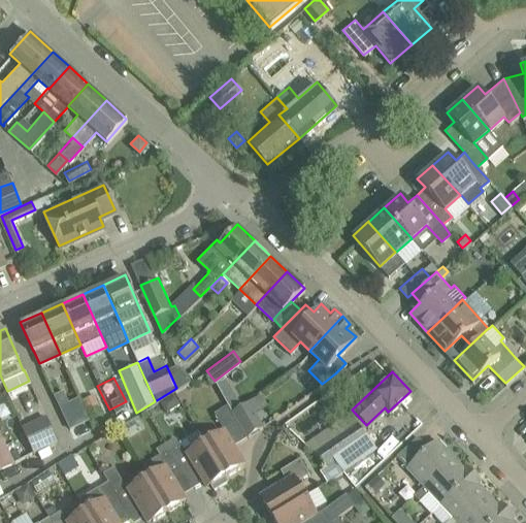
[(173,390),(160,398),(167,410),(181,401),(173,390)]
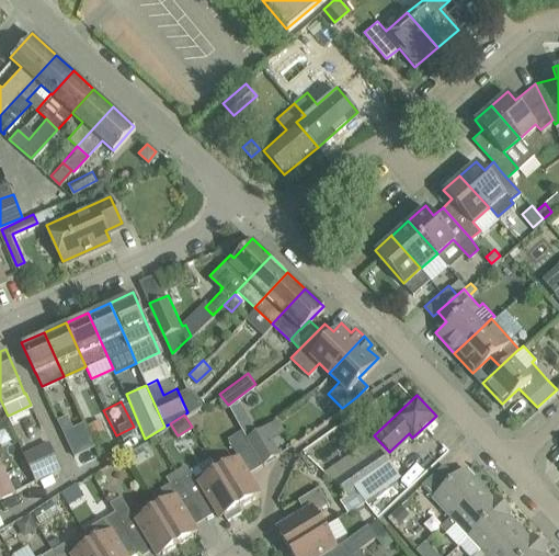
[(109,437),(100,417),(84,423),(94,443),(109,437)]
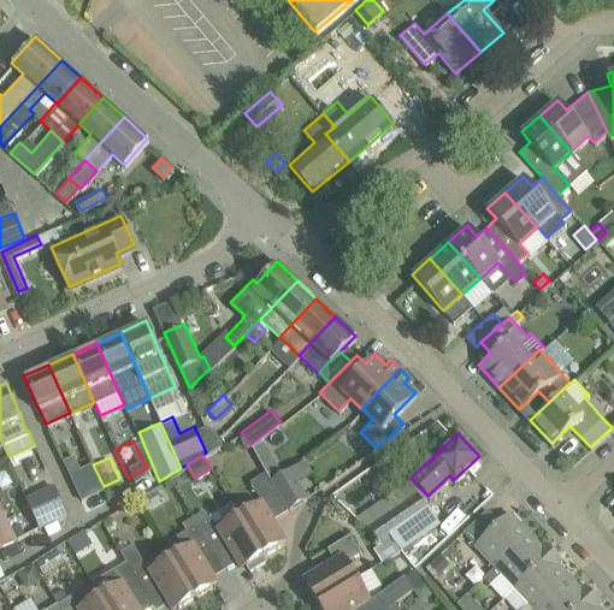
[(68,472),(81,498),(102,487),(90,461),(68,472)]
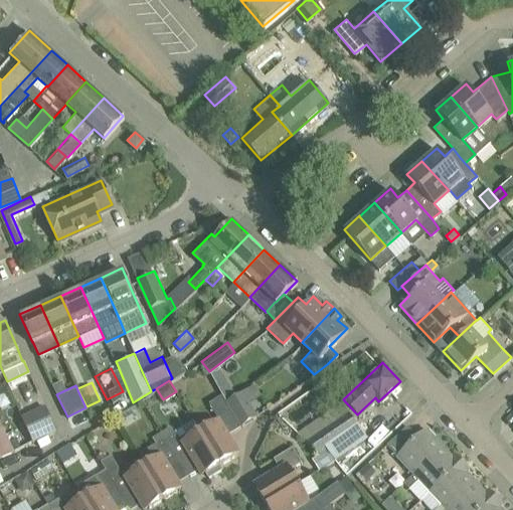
[(229,387),(220,392),(224,399),(233,394),(229,387)]
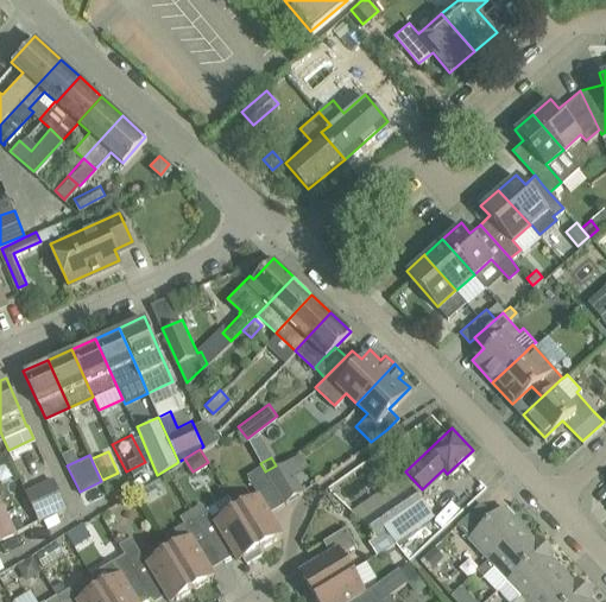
[(272,483),(284,502),(305,489),(288,460),(267,471),(266,471),(265,471),(272,483)]
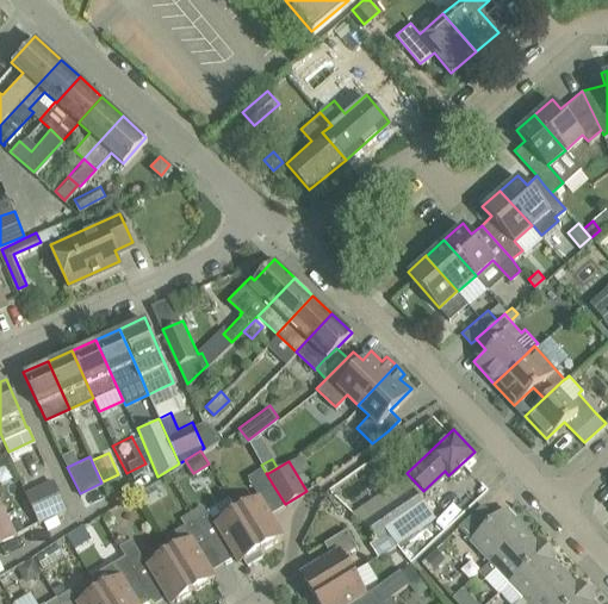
[(248,474),(259,493),(273,485),(266,473),(261,466),(248,474)]
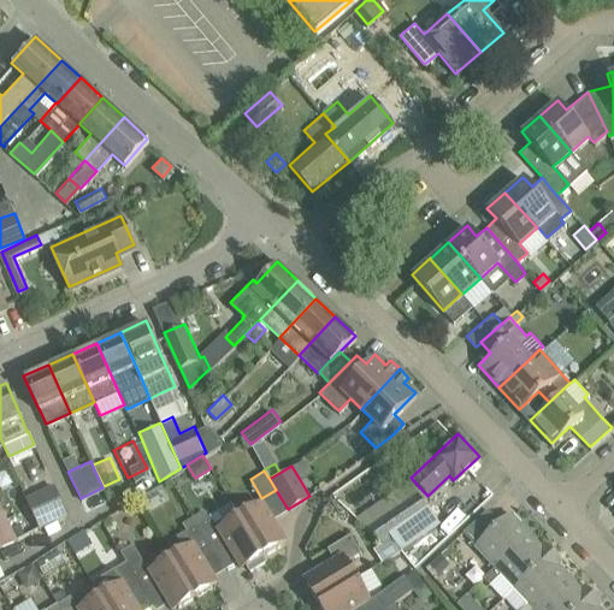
[(25,495),(35,517),(39,525),(68,511),(53,481),(25,495)]
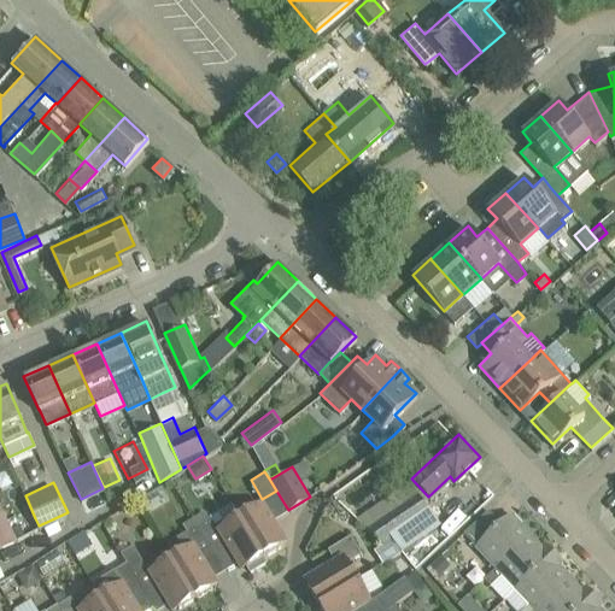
[(367,527),(382,541),(391,535),(402,548),(438,523),(417,492),(367,527)]
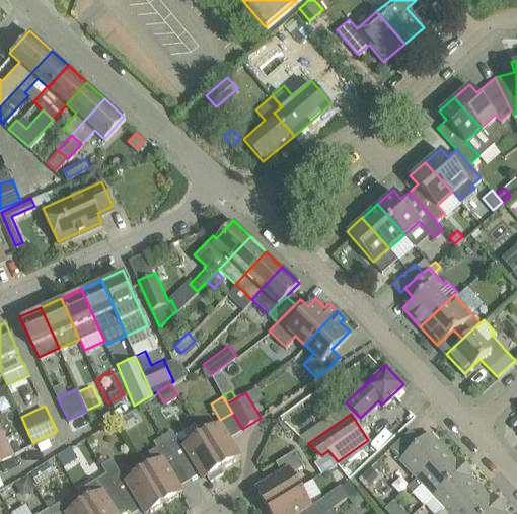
[(0,457),(13,452),(0,423),(0,457)]
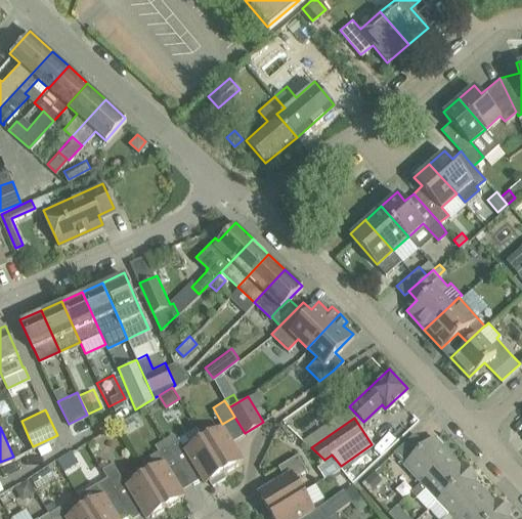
[(217,428),(203,437),(223,471),(237,462),(236,460),(241,457),(223,428),(218,430),(217,428)]
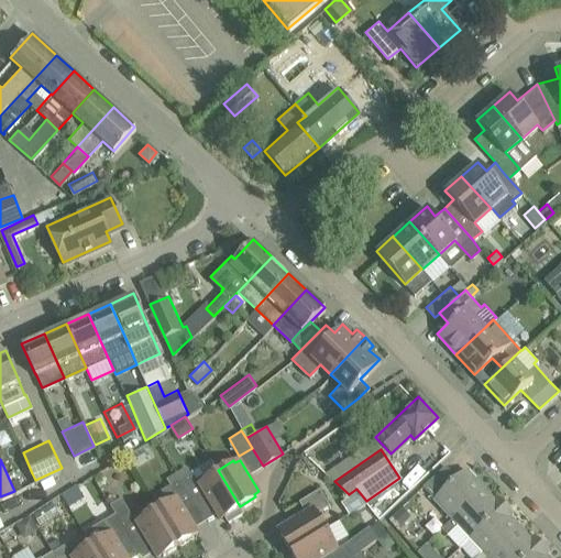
[(432,498),(451,516),(483,487),(464,467),(455,476),(444,463),(421,484),(432,496),(432,498)]
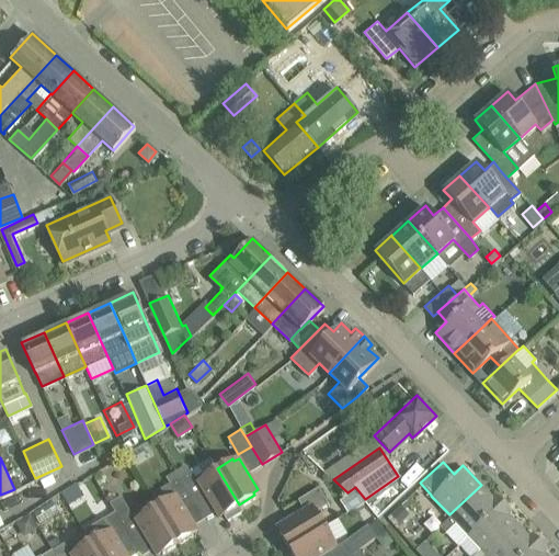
[(184,463),(175,469),(194,500),(205,492),(215,510),(217,514),(223,511),(227,518),(240,510),(237,506),(239,505),(217,468),(204,476),(201,472),(194,475),(190,468),(187,469),(184,463)]
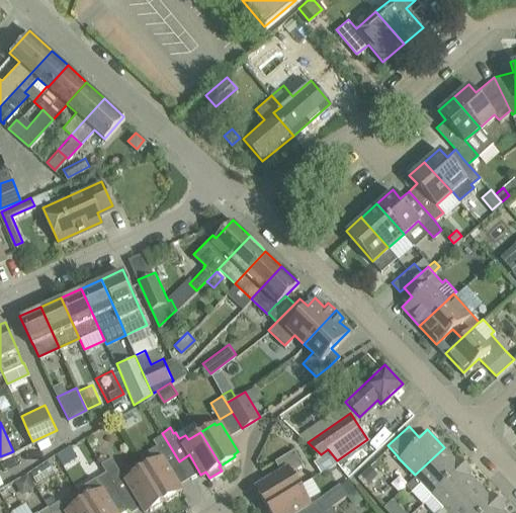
[(145,466),(143,467),(163,500),(177,492),(176,490),(180,487),(178,483),(169,467),(179,461),(162,433),(152,438),(156,444),(148,449),(149,451),(154,460),(145,466)]
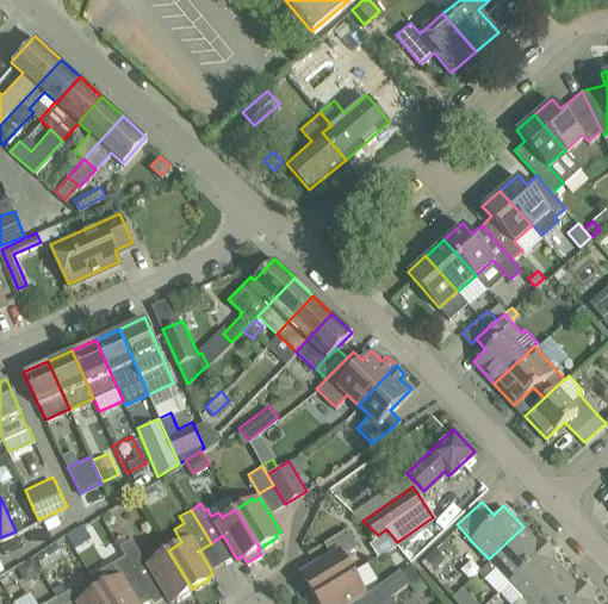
[(495,566),(508,580),(547,543),(539,535),(535,539),(523,527),(489,559),(477,571),(483,577),(495,566)]
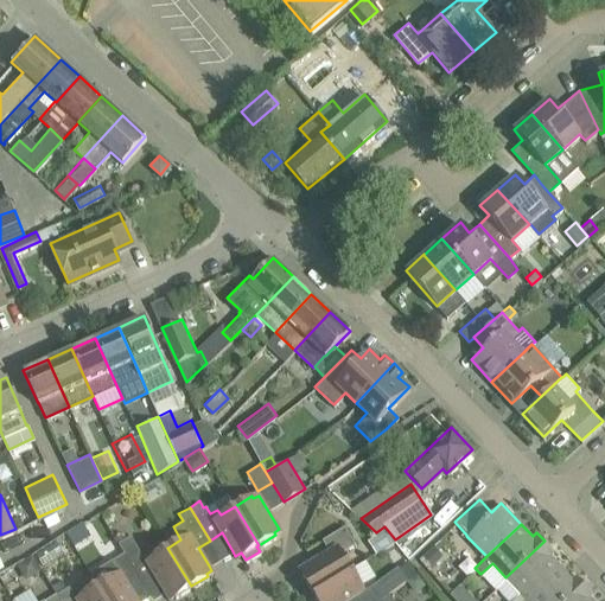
[(337,545),(300,567),(304,573),(301,574),(311,590),(350,567),(344,556),(341,550),(354,542),(344,526),(330,535),(337,545)]
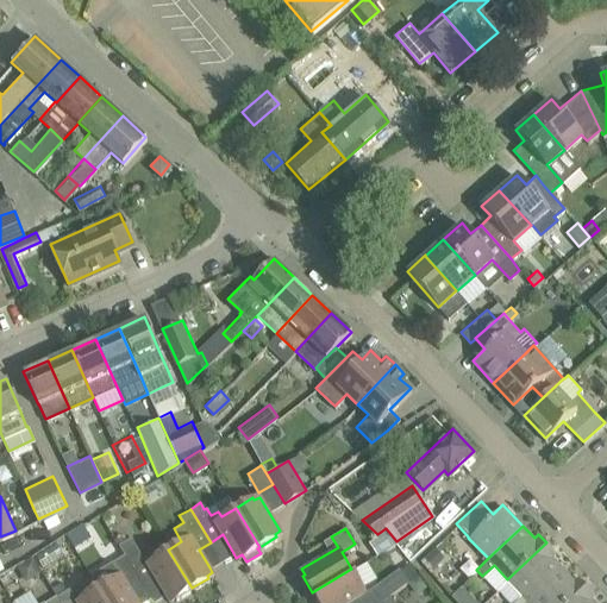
[(373,539),(380,551),(395,541),(387,531),(373,539)]
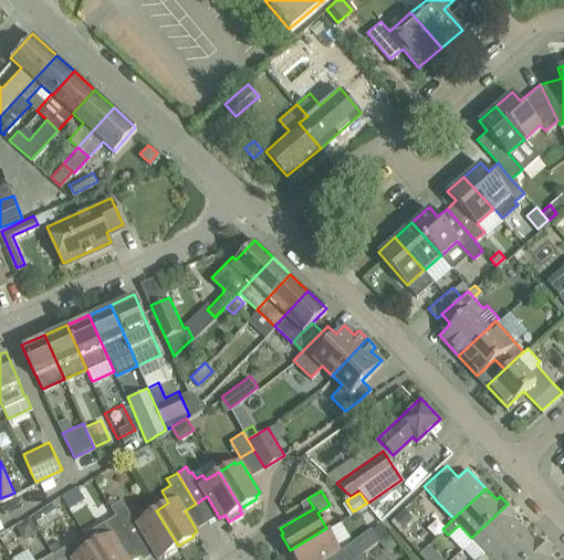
[(121,497),(110,504),(115,514),(129,537),(132,541),(143,535),(154,551),(156,556),(162,553),(163,556),(178,546),(156,510),(141,519),(141,518),(134,518),(121,497)]
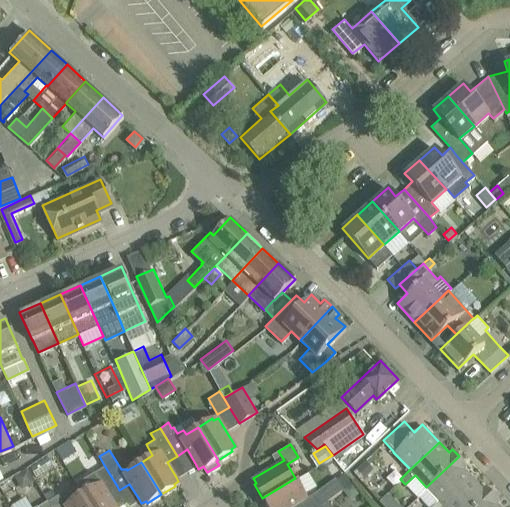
[(429,506),(440,506),(443,504),(472,477),(462,467),(466,463),(459,456),(426,487),(418,495),(429,506)]
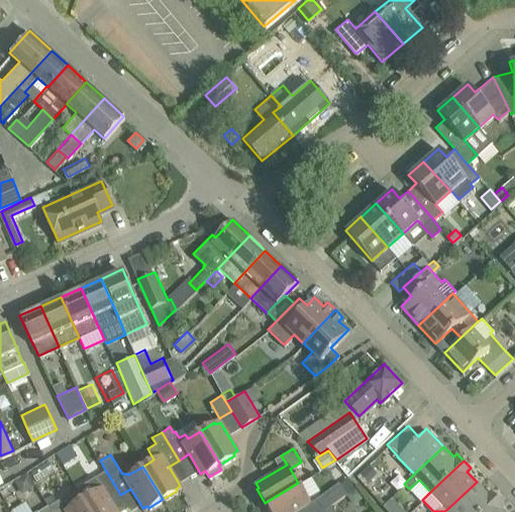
[(376,471),(369,463),(355,474),(363,482),(365,480),(366,481),(376,471)]
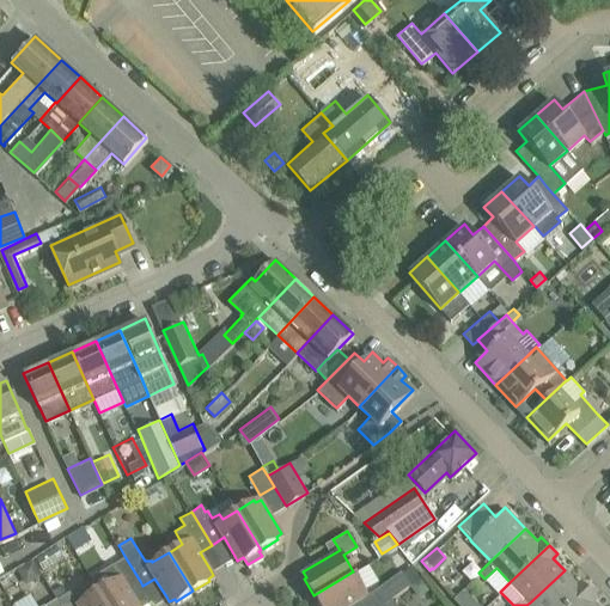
[(115,579),(98,589),(108,605),(138,605),(128,588),(140,581),(124,556),(111,563),(121,579),(116,581),(115,579)]
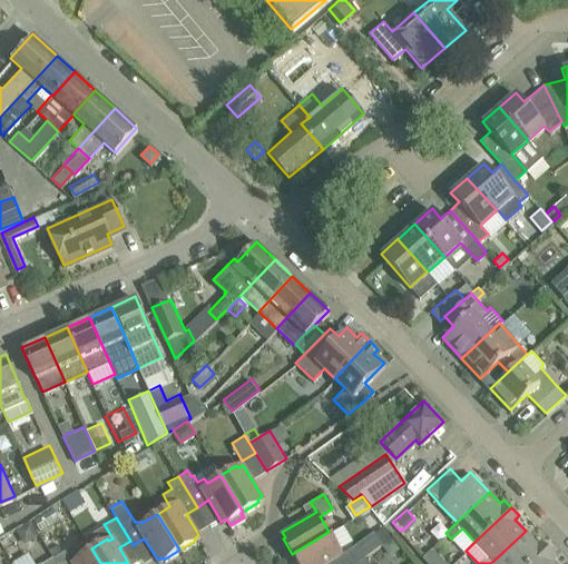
[(16,527),(25,542),(39,533),(30,520),(16,527)]
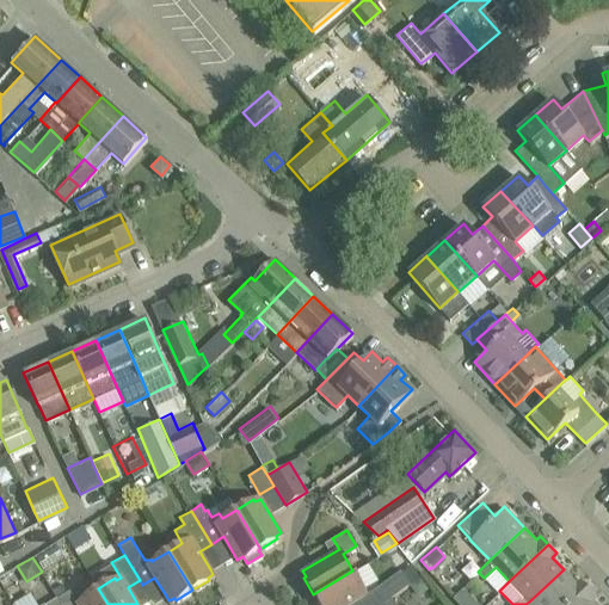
[(363,594),(354,600),(356,604),(376,604),(389,596),(411,580),(401,568),(363,594)]
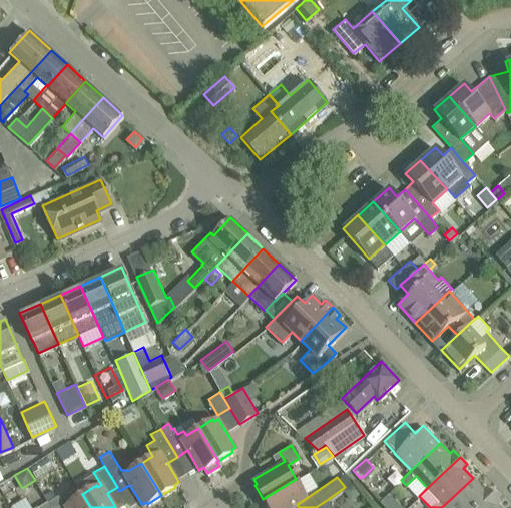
[(473,478),(444,505),(441,507),(476,507),(493,492),(486,485),(483,489),(473,478)]
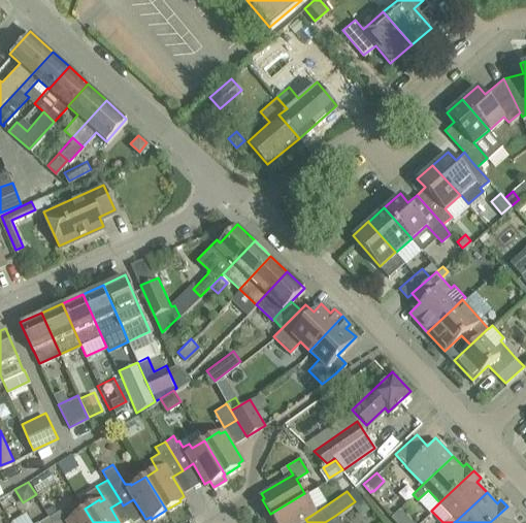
[(304,493),(270,514),(275,522),(297,522),(305,519),(314,514),(311,509),(314,508),(304,493)]
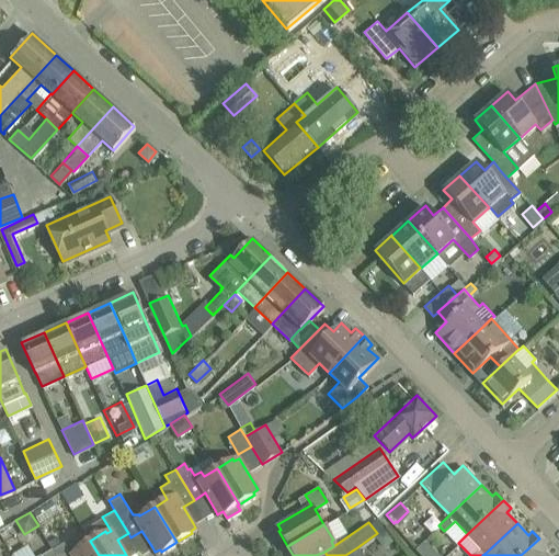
[(386,528),(375,536),(383,546),(394,539),(386,528)]
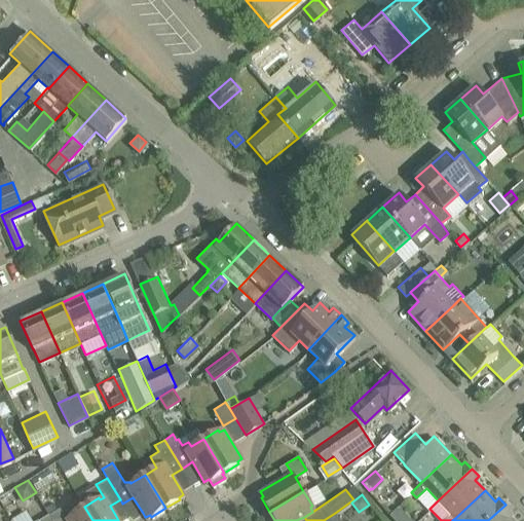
[(57,508),(48,513),(52,520),(92,520),(84,507),(78,496),(59,508),(59,507),(57,508)]
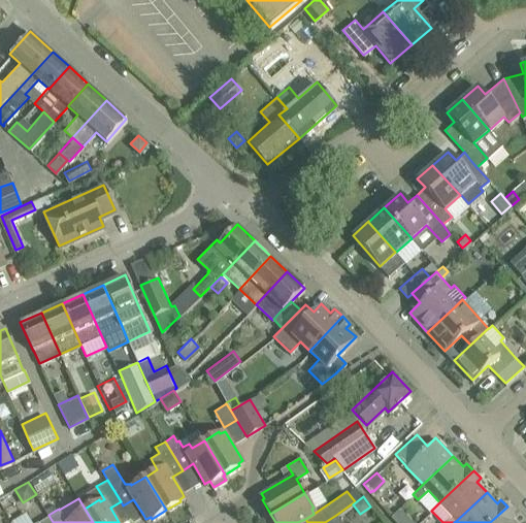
[(414,522),(399,507),(390,516),(396,522),(414,522)]
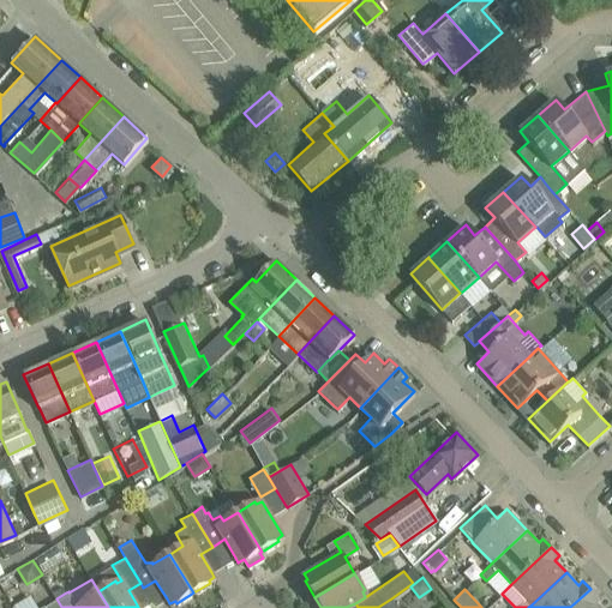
[(591,589),(570,607),(600,607),(594,602),(599,597),(591,589)]
